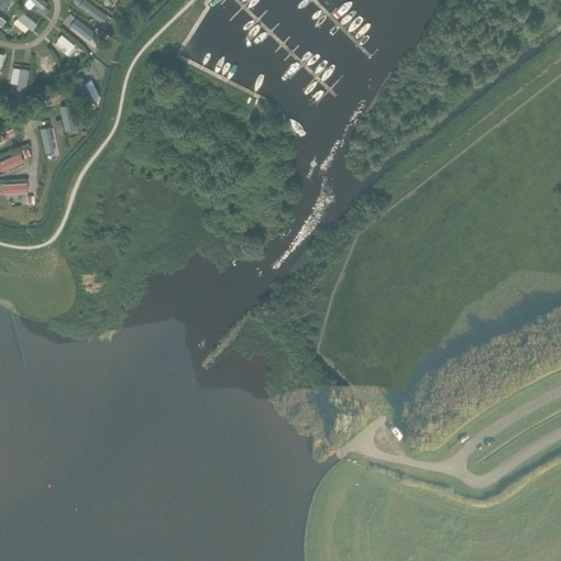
[(0,12),(11,0),(0,0),(0,12)]
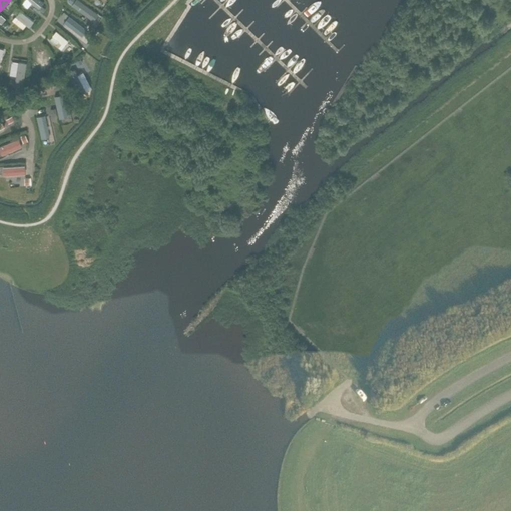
[(23,0),(23,1),(35,11),(41,5),(34,0),(23,0)]
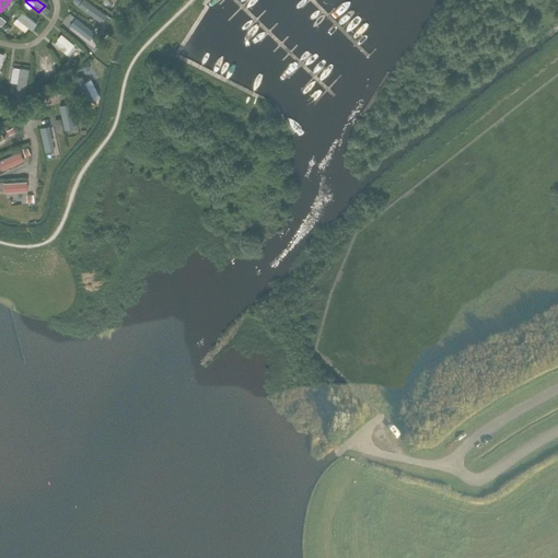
[(83,0),(79,7),(96,19),(102,11),(85,0),(83,0)]
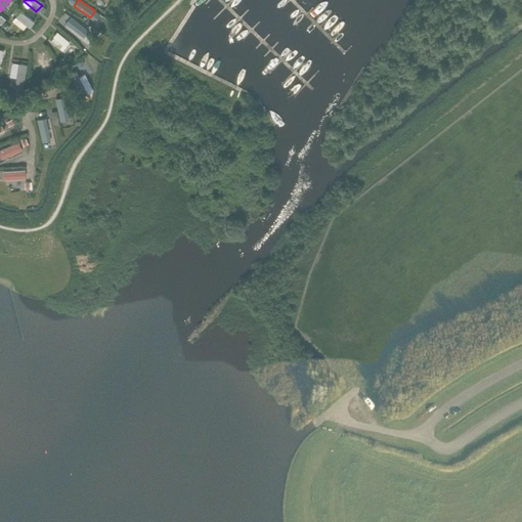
[(13,18),(29,31),(34,24),(18,11),(13,18)]
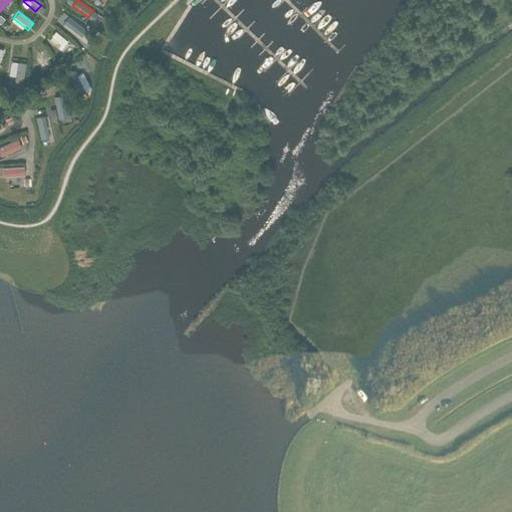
[(63,26),(79,37),(83,30),(67,19),(63,26)]
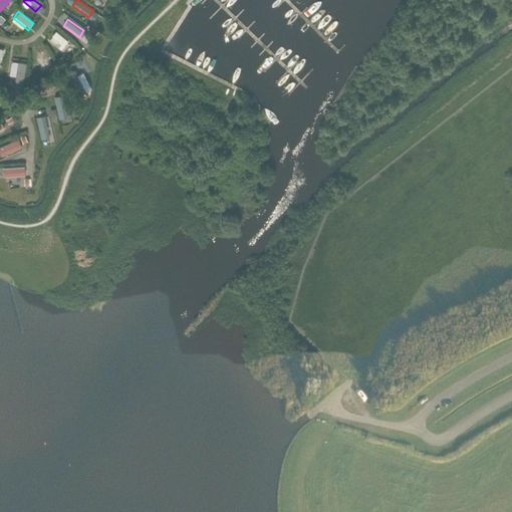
[(49,42),(65,53),(69,46),(53,35),(49,42)]
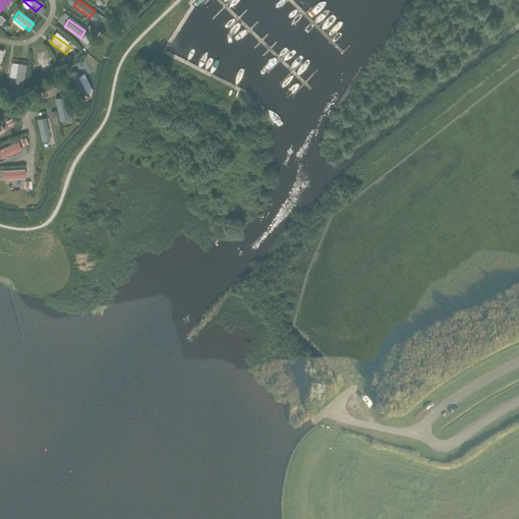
[(36,55),(41,73),(49,71),(44,53),(36,55)]
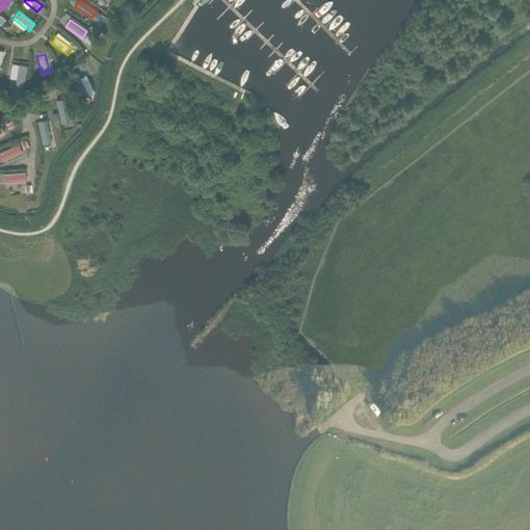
[(19,61),(11,79),(20,82),(27,64),(19,61)]
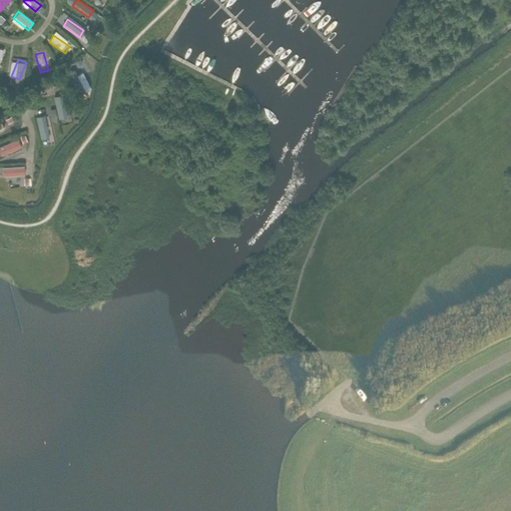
[(76,96),(84,93),(78,72),(70,75),(76,96)]
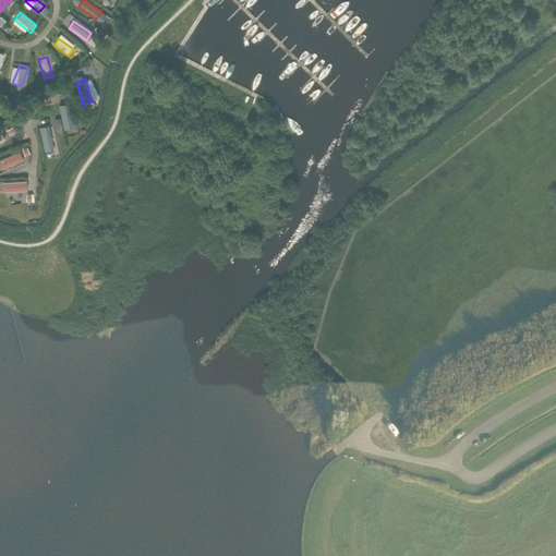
[(59,107),(64,131),(72,129),(68,105),(59,107)]
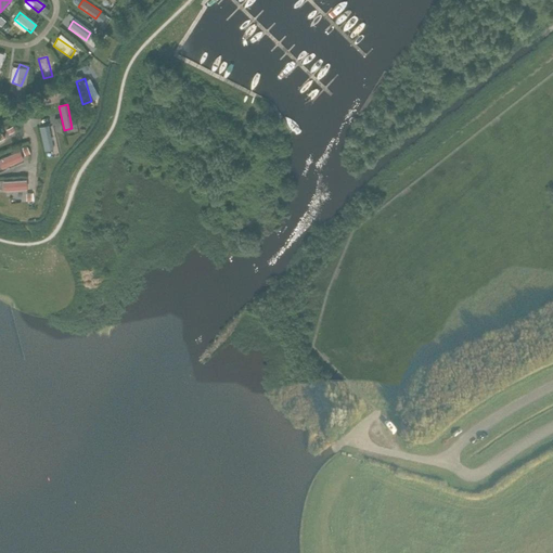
[(43,152),(52,151),(49,126),(40,128),(43,152)]
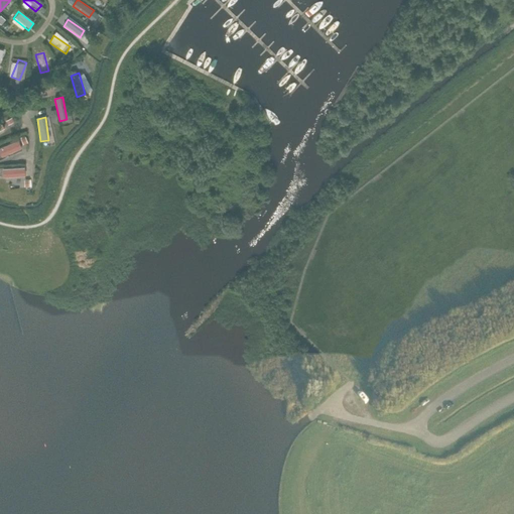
[(0,159),(22,149),(17,141),(0,148),(0,159)]
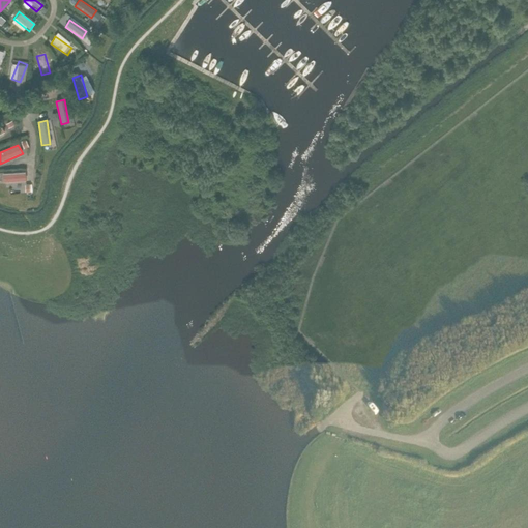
[(26,173),(3,174),(3,183),(26,182),(26,173)]
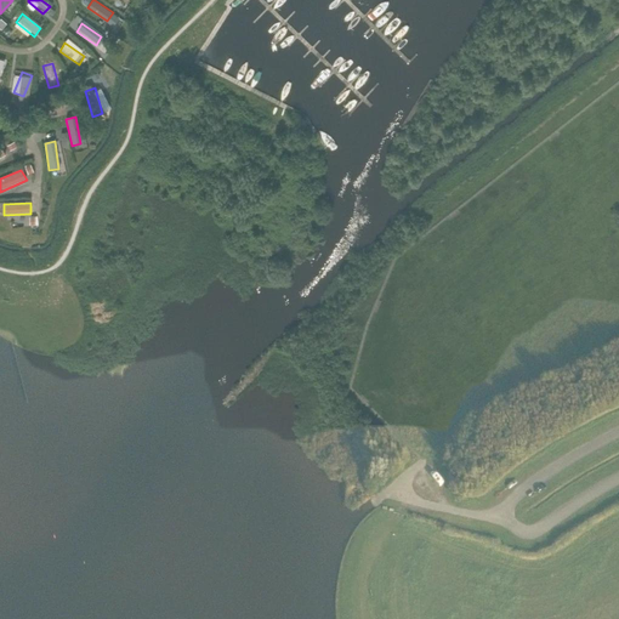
All buildings are outlined.
